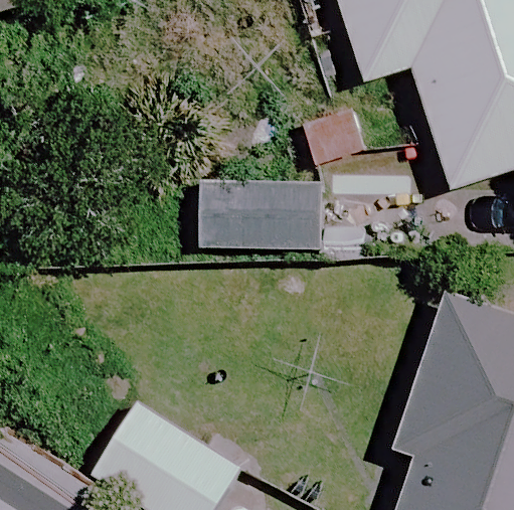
[(0,0),(0,16),(50,1),(49,0),(0,0)]
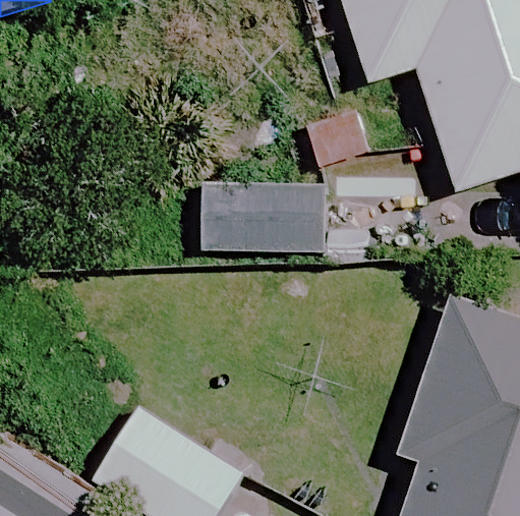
[(339,0),(365,83),(416,68),(455,192),(519,172),(519,0),(339,0)]
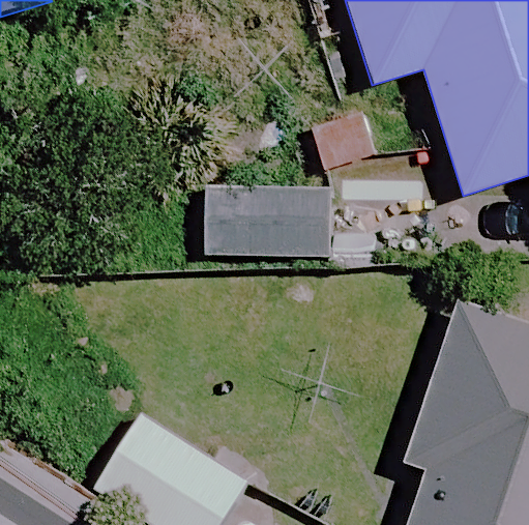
[(320,260),(326,194),(203,181),(197,248),(320,260)]
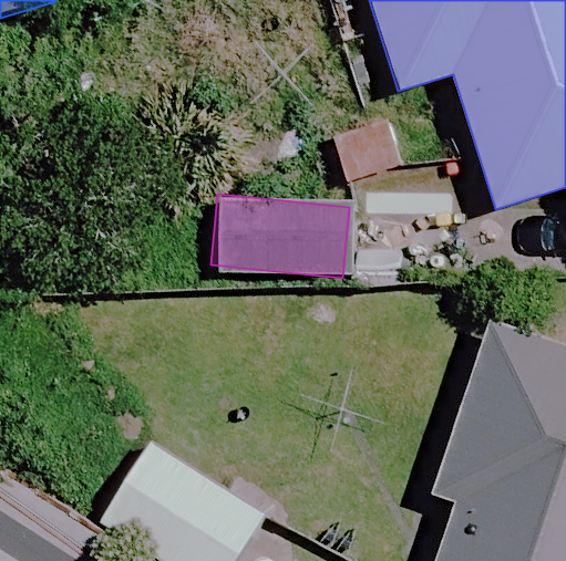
[(565,351),(495,325),(435,492),(463,502),(442,560),(565,560),(565,351)]
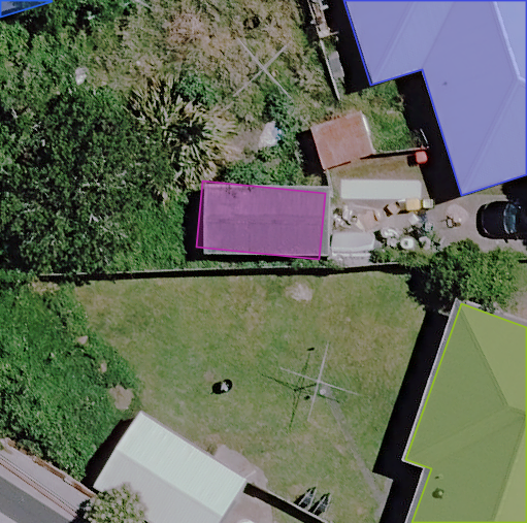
[(224,522),(250,484),(138,412),(89,489),(140,522),(224,522)]
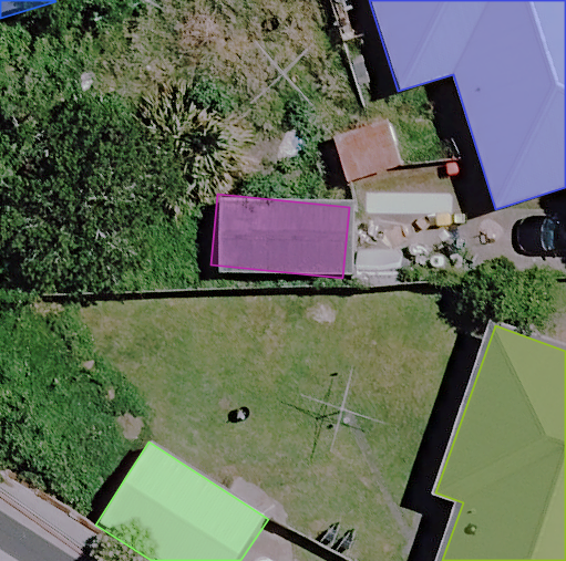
[(119,560),(124,553),(0,471),(0,560),(119,560)]
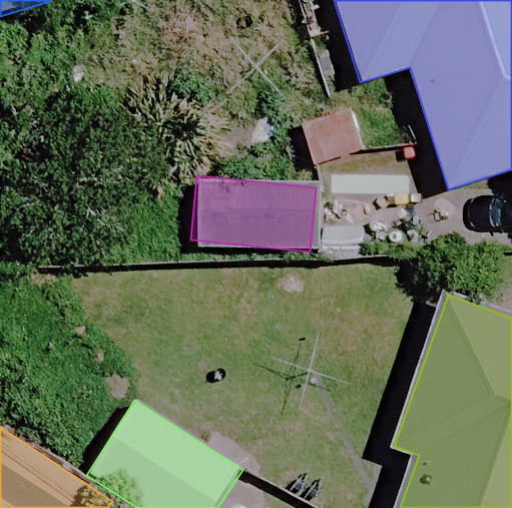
All buildings are outlined.
